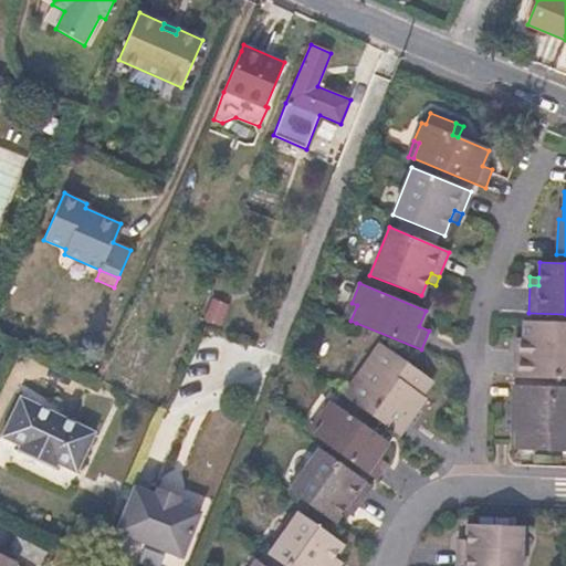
[(221,326),(229,305),(213,299),(205,318),(221,326)]
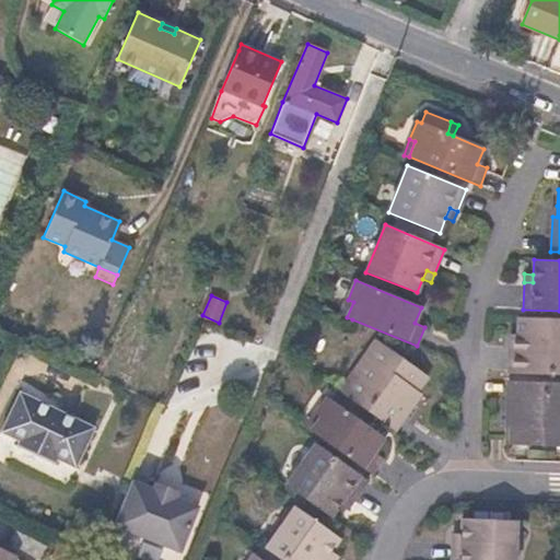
[(347,317),(353,302),(348,300),(341,314),(347,317)]
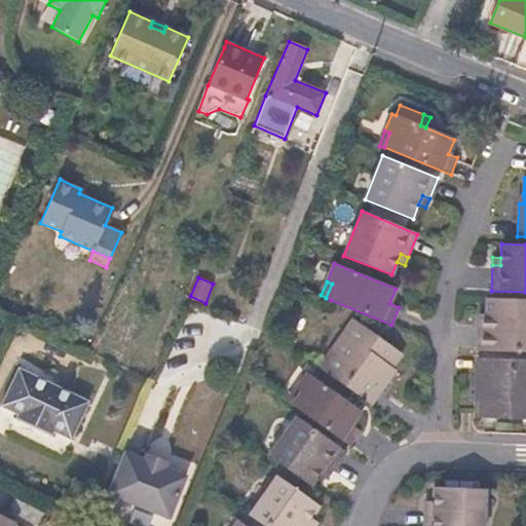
[(525,351),(525,300),(486,298),(485,313),(485,322),(479,322),(477,349),(525,351)]
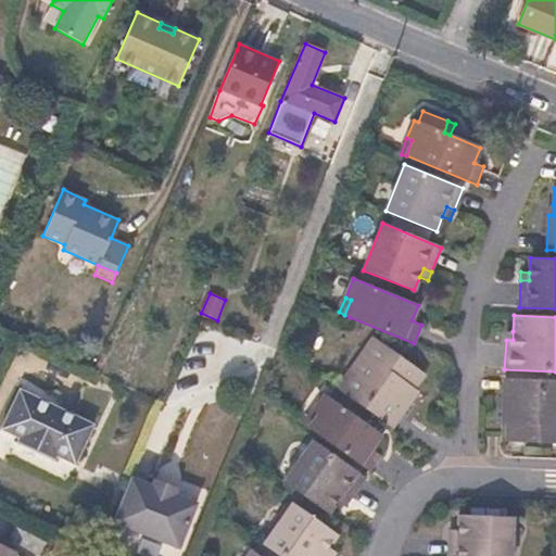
[(415,389),(426,375),(374,337),(337,389),(392,429),(413,400),(409,397),(415,389)]
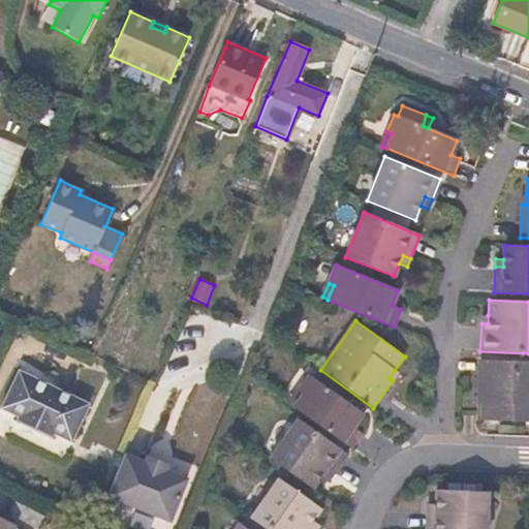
[(528,421),(528,361),(479,360),(478,393),(483,393),(483,403),(481,419),(528,421)]
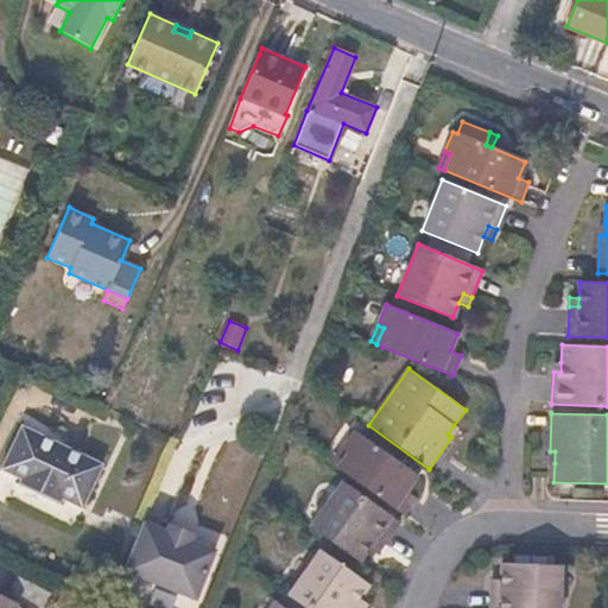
[(451,437),(458,428),(454,425),(448,435),(451,437)]
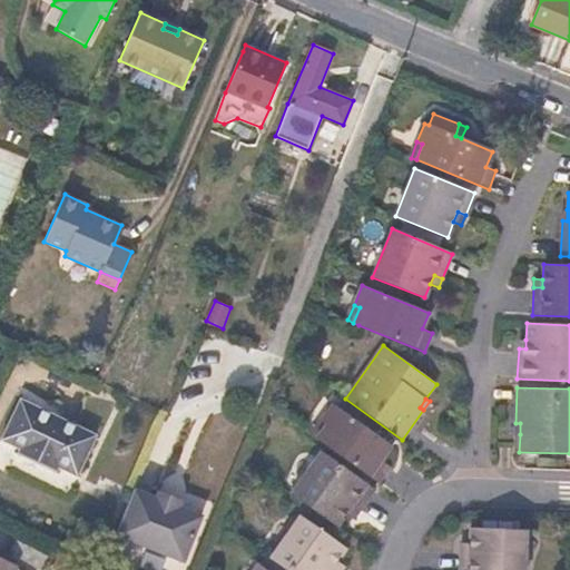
[(77,477),(96,435),(20,400),(1,440),(19,449),(17,454),(57,473),(59,468),(77,477)]
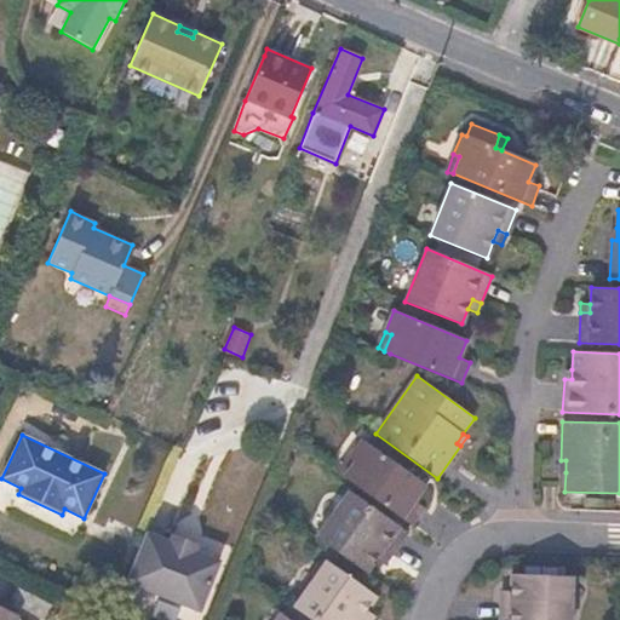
[(426,484),(362,438),(349,458),(354,461),(343,477),(388,509),(403,520),(412,526),(424,507),(414,500),(426,484)]
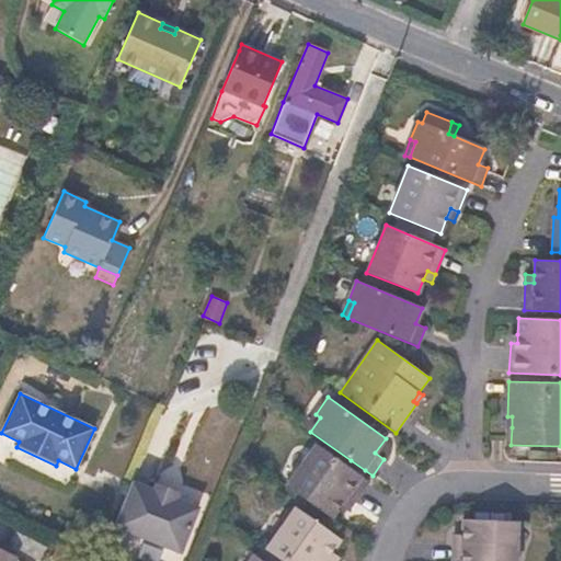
[(310,432),(320,418),(316,414),(306,428),(310,432)]
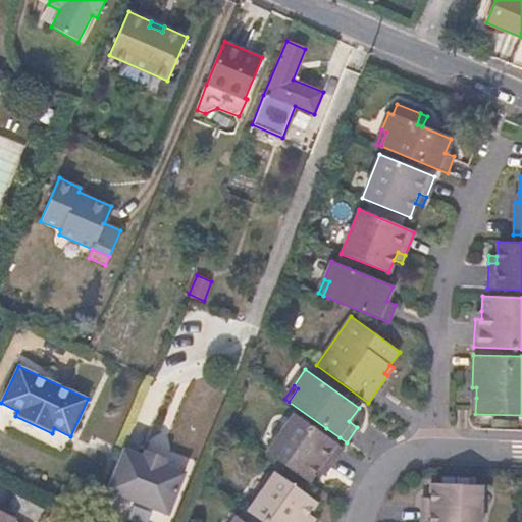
[(328,469),(344,448),(336,442),(336,444),(295,414),(267,453),(282,464),(309,482),(317,470),(321,464),(328,469)]
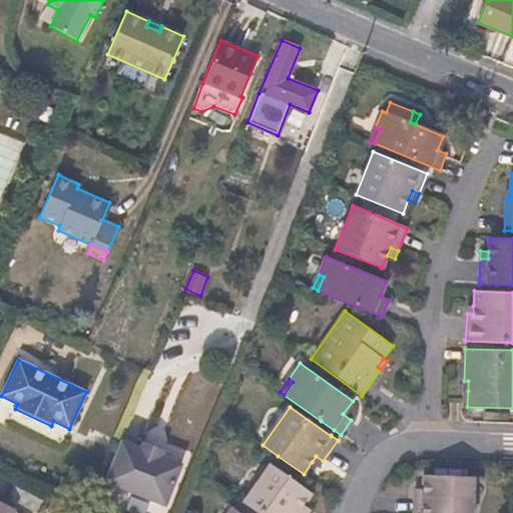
[(164,505),(181,463),(162,457),(139,448),(120,440),(104,482),(164,505)]
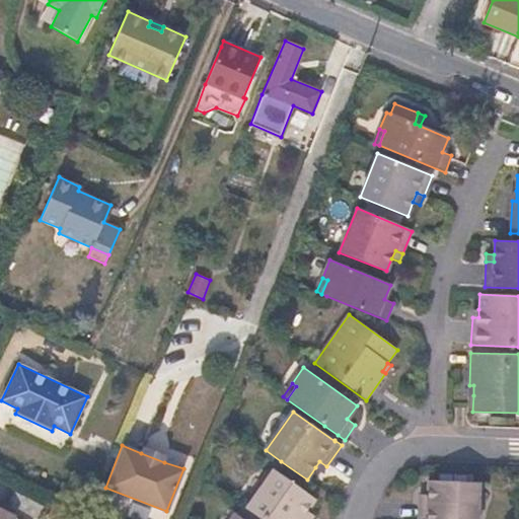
[(166,456),(143,447),(141,453),(164,462),(166,456)]
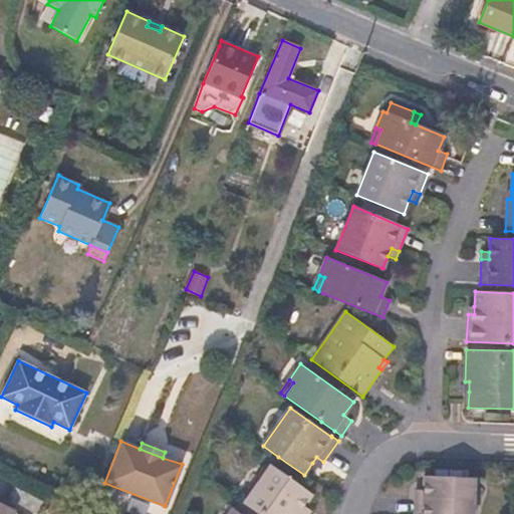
[(318,468),(323,462),(316,457),(312,463),(318,468)]
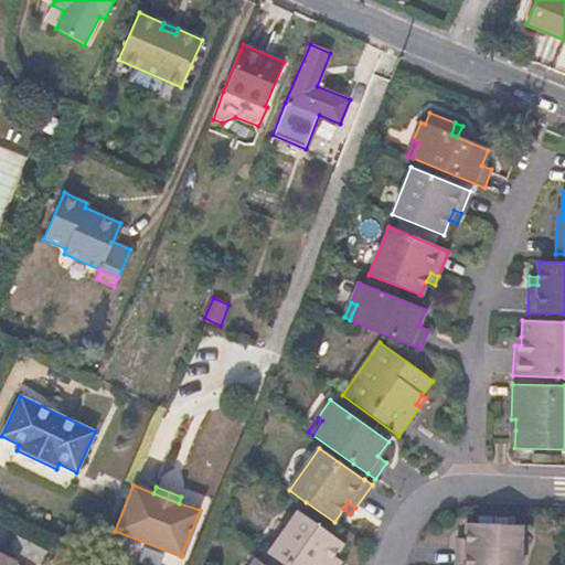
[(334,556),(343,544),(297,511),(268,553),(284,564),(332,564),(330,563),(334,556)]
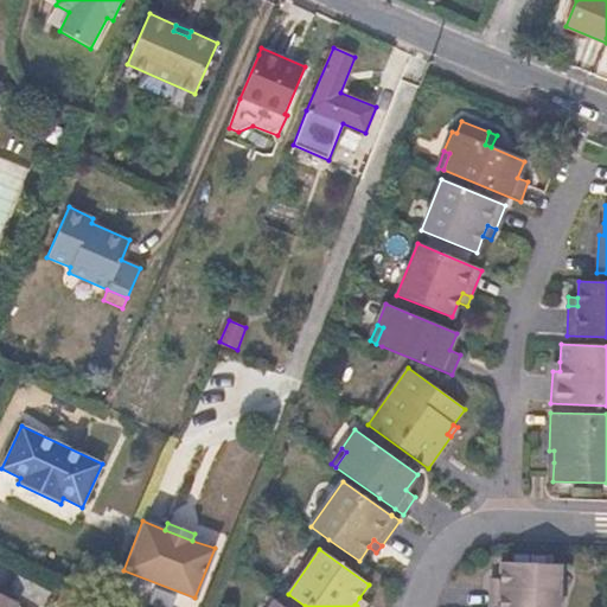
[(558,606),(561,564),(500,562),(499,579),(499,588),(490,588),(490,601),(489,606),(558,606)]
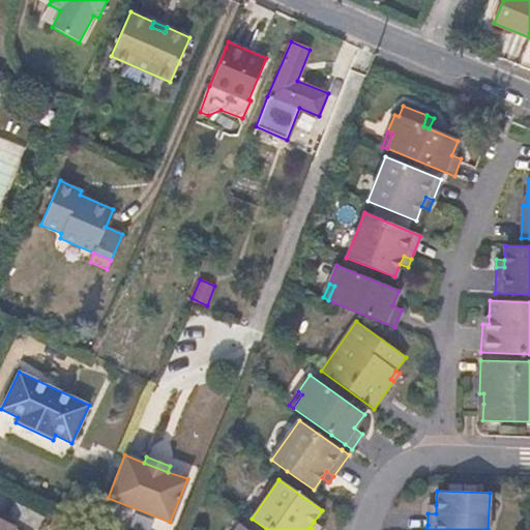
[(436,513),(436,505),(429,504),(428,513),(436,513)]
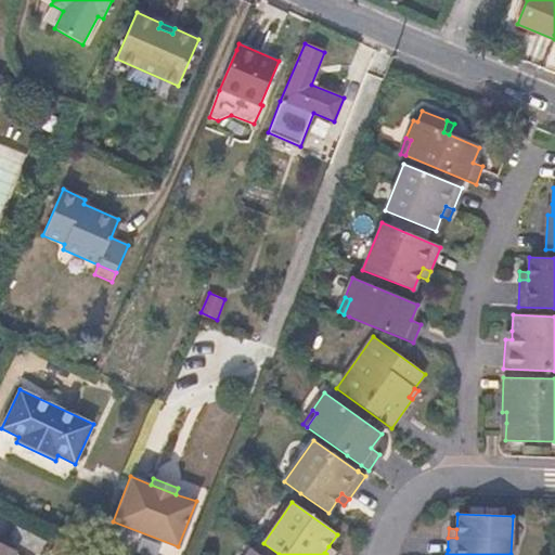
[(17,554),(16,554),(18,552),(0,542),(0,554),(17,554)]
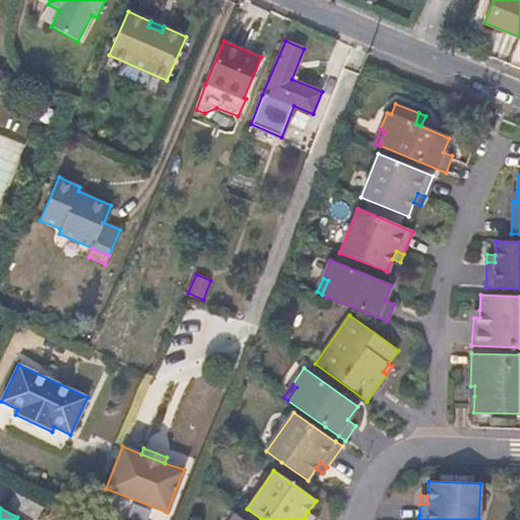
[(261,519),(247,509),(240,519),(235,515),(231,519),(261,519)]
